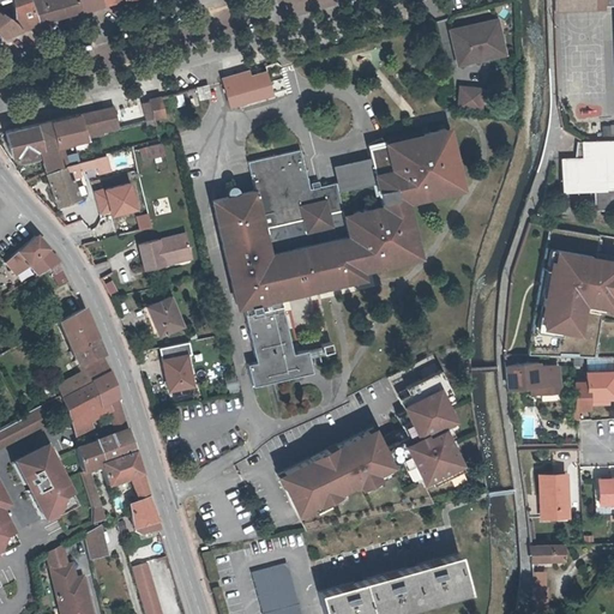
[(11,0),(14,14),(16,28),(40,20),(30,0),(11,0)]
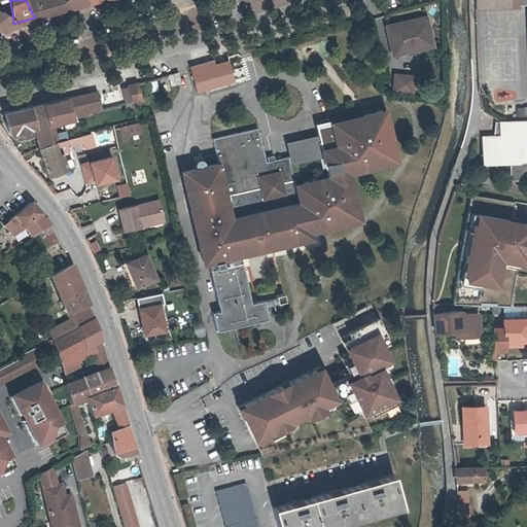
[(26,0),(34,18),(89,1),(89,0),(26,0)]
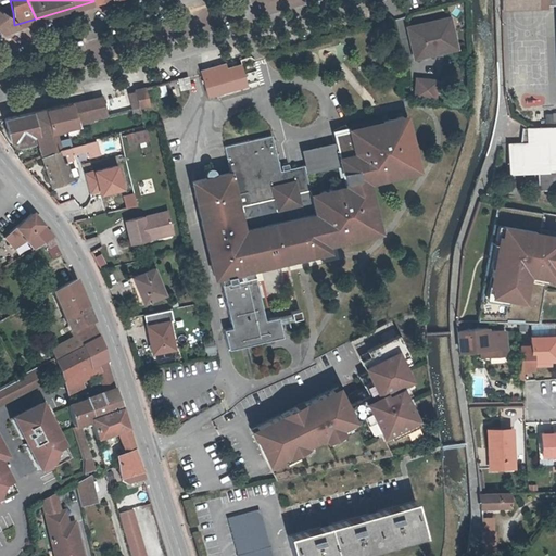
[(555,0),(498,0),(498,10),(547,8),(547,2),(555,1),(555,0)]
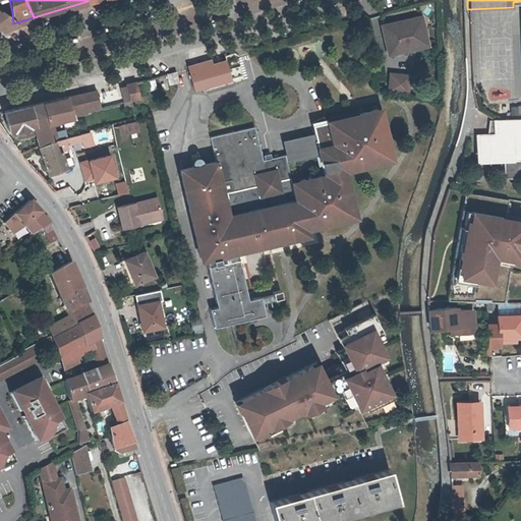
[(13,24),(13,23),(12,12),(6,14),(0,7),(0,27),(1,29),(13,24)]
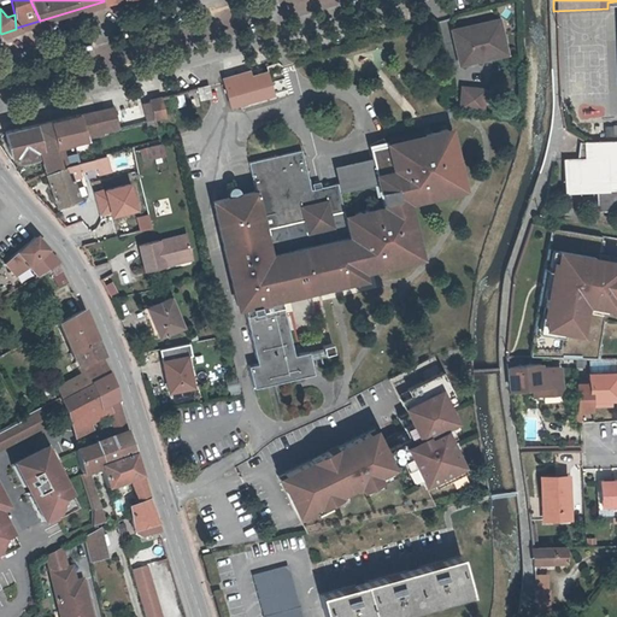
[(499,18),(452,29),(459,63),(487,57),(485,48),(504,43),(499,18)]
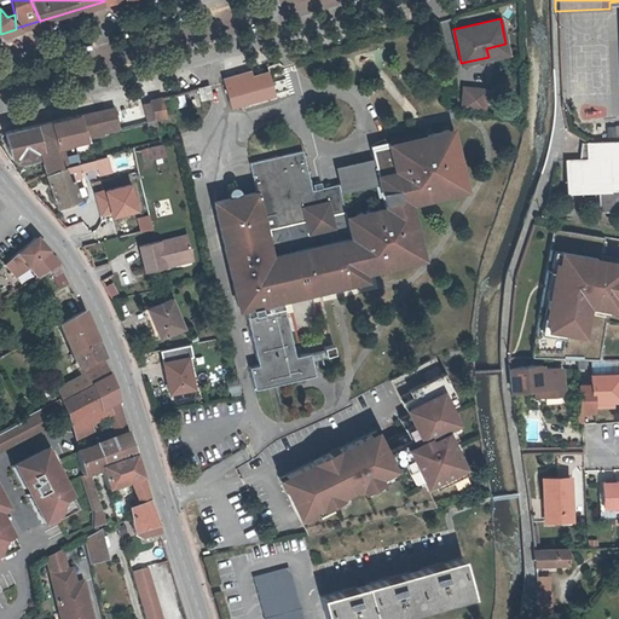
[(475,86),(463,85),(460,104),(473,106),(475,86)]
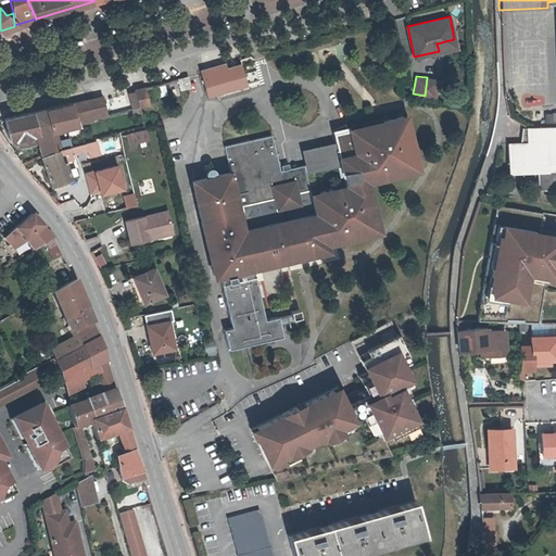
[(436,79),(427,77),(425,96),(433,97),(436,79)]
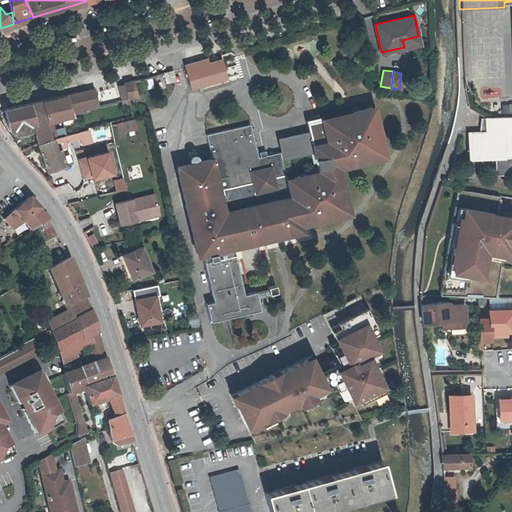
[(174,72),(165,74),(167,83),(176,81),(174,72)]
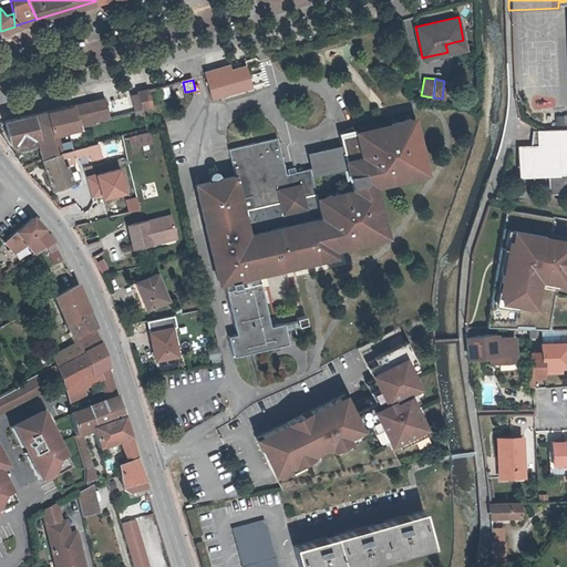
[(137,95),(140,109),(151,106),(146,88),(141,89),(136,90),(136,92),(137,95)]
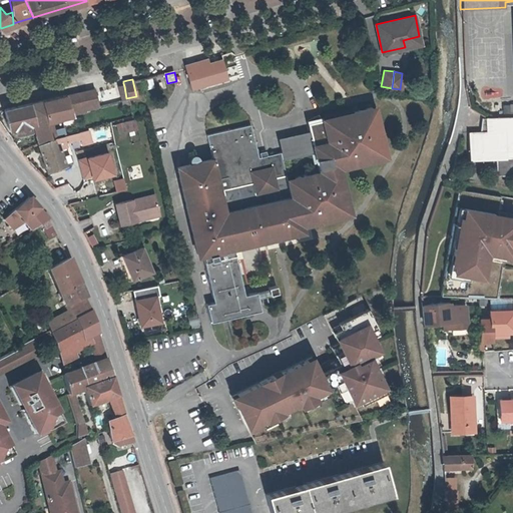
[(93,106),(101,105),(96,89),(68,96),(67,95),(42,101),(53,138),(58,136),(53,119),(93,108),(93,106)]
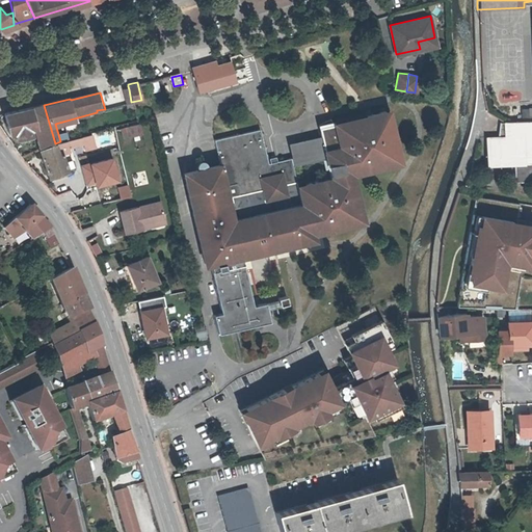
[(29,108),(35,128),(41,149),(55,143),(44,105),(29,108)]
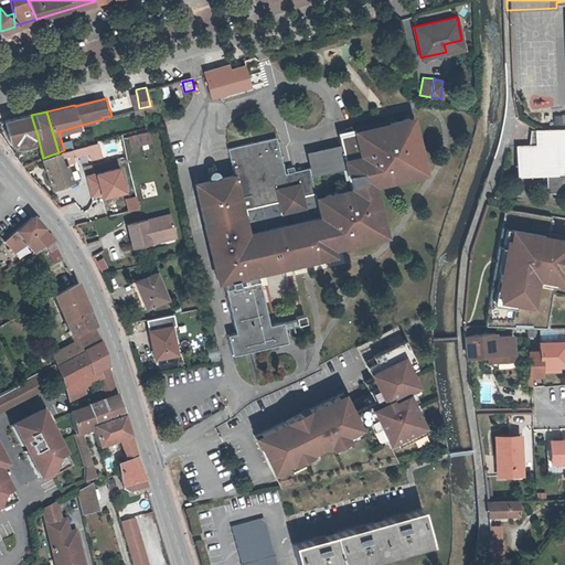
[(31,115),(6,120),(11,141),(18,140),(19,147),(34,142),(32,137),(38,136),(31,115)]
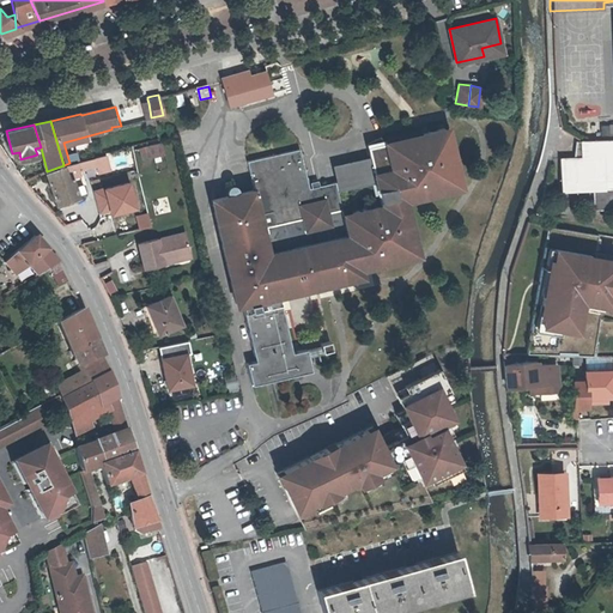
[(216,212),(219,234),(243,228),(242,224),(275,217),(277,223),(250,229),(256,253),(268,250),(273,266),(284,263),(290,292),(332,283),(364,274),(362,262),(370,260),(371,266),(411,258),(408,252),(418,250),(414,235),(412,235),(405,199),(453,188),(451,182),(462,180),(459,163),(455,164),(445,126),(423,131),(424,135),(387,144),(393,169),(375,174),(372,165),(364,167),(362,168),(358,170),(357,171),(356,176),(356,178),(322,187),(321,183),(314,186),(314,188),(313,189),(303,149),(250,161),(259,201),(243,205),(242,200),(230,204),(230,208),(216,212)]
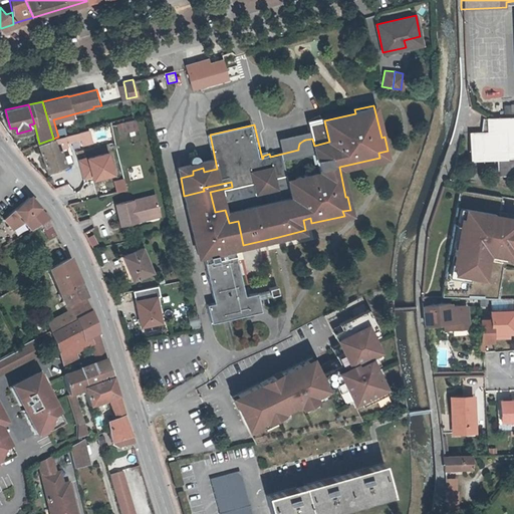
[(471,131),(469,131),(469,160),(496,159),(496,176),(513,175),(513,157),(513,149),(513,112),(505,113),(505,117),(487,117),(487,132),(471,132),(471,131)]
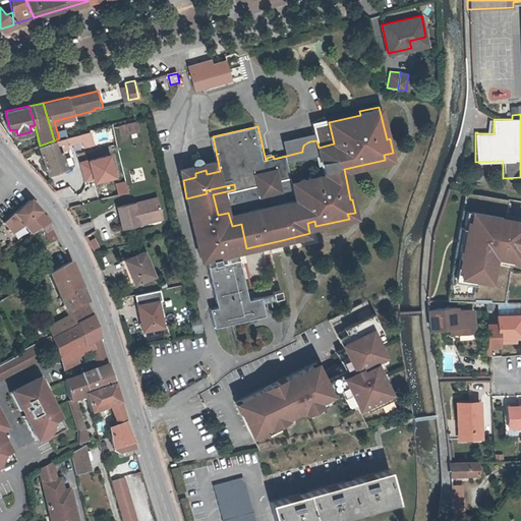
[(140,130),(138,121),(126,124),(128,133),(140,130)]
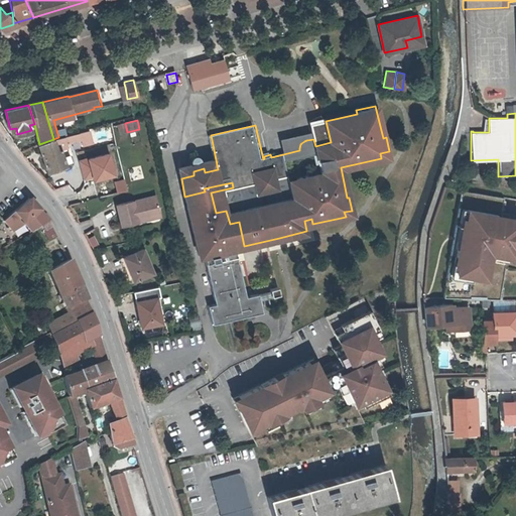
[(91,129),(81,132),(83,138),(84,144),(94,141),(91,129)]
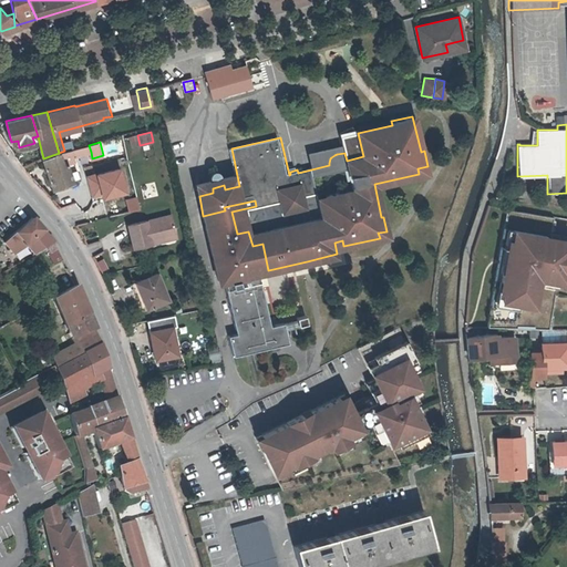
[(59,153),(43,158),(54,187),(73,182),(66,160),(91,152),(89,145),(60,154),(59,153)]
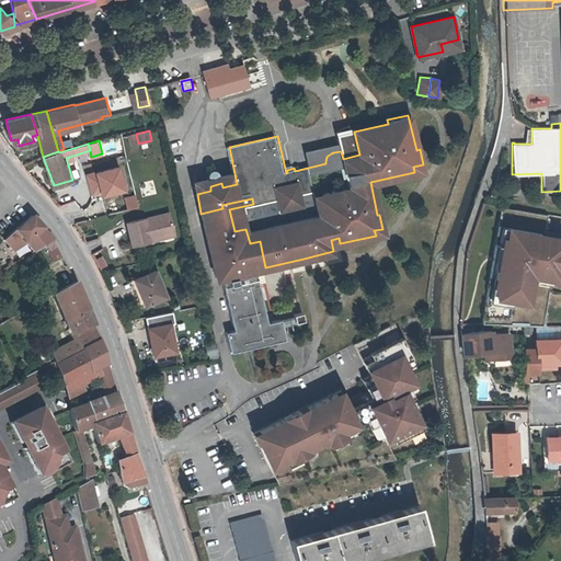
[(70,206),(78,204),(73,192),(66,195),(70,206)]
